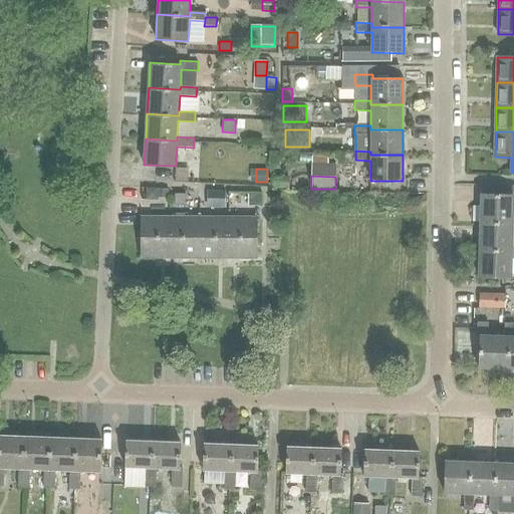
[(289,189),(289,179),(275,178),(275,189),(289,189)]
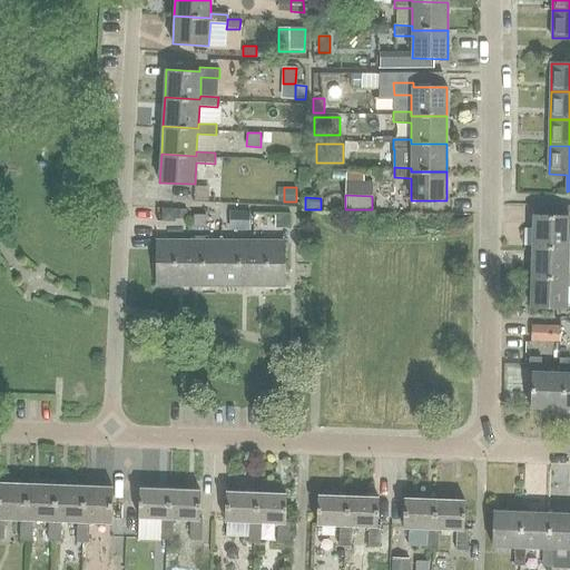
[(187,220),(188,210),(176,210),(175,219),(187,220)]
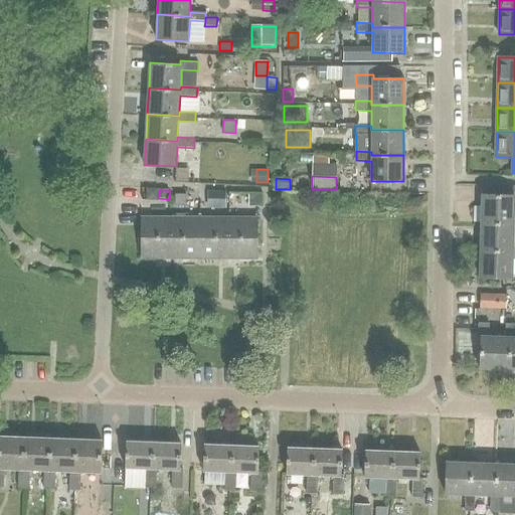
[(226,192),(208,192),(207,208),(225,208),(226,192)]
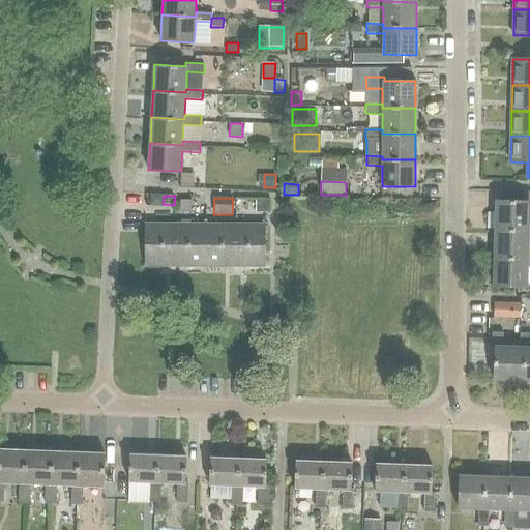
[(497,200),(496,229),(529,229),(529,226),(529,210),(529,198),(528,199),(528,201),(497,200)]
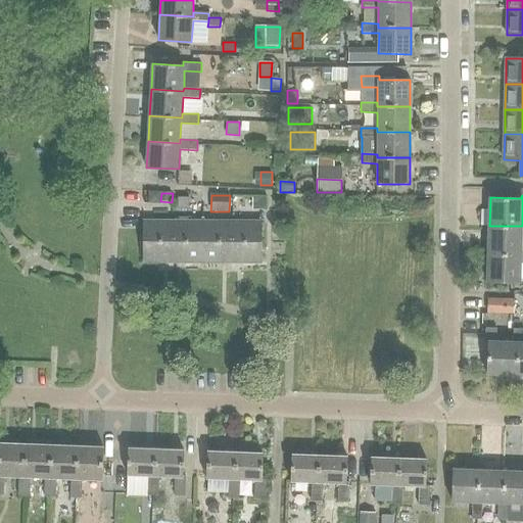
[(250,196),(250,208),(265,208),(265,196),(250,196)]
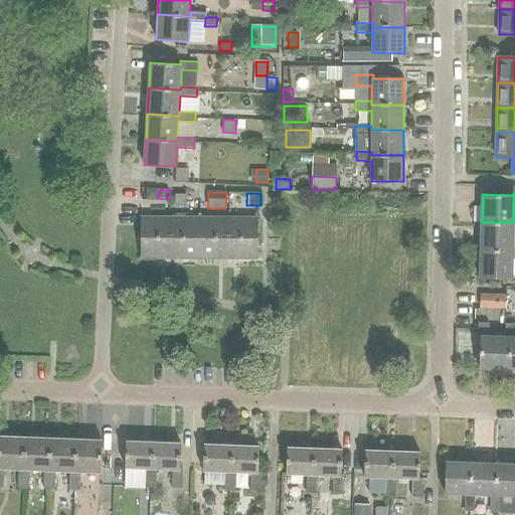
[(175,194),(175,206),(186,206),(186,194),(175,194)]
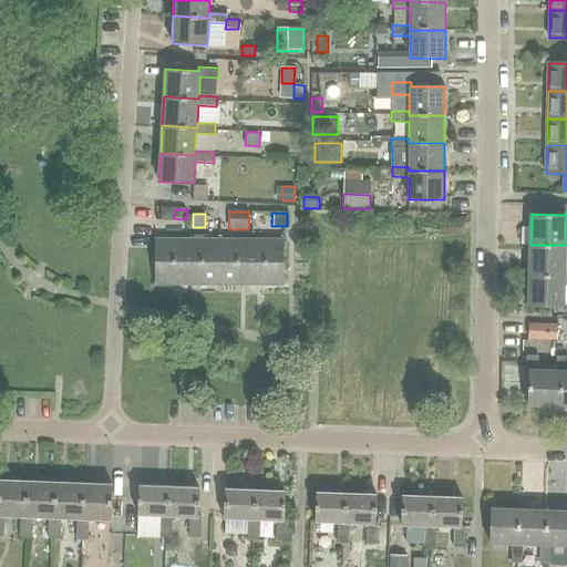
[(156,239),(156,285),(188,285),(188,239),(156,239)]
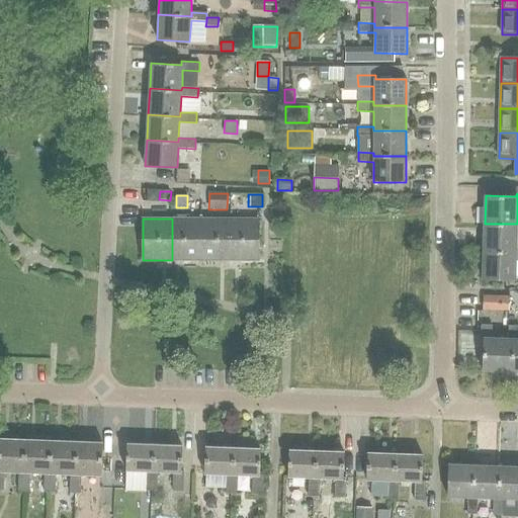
[(172,219),(172,260),(201,261),(201,219),(172,219)]
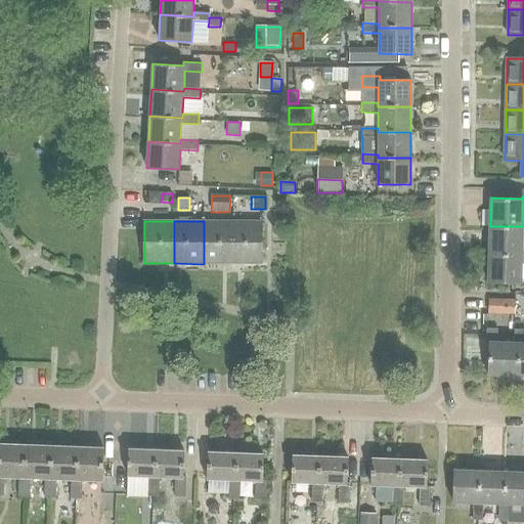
[(204,221),(204,264),(233,264),(233,221),(204,221)]
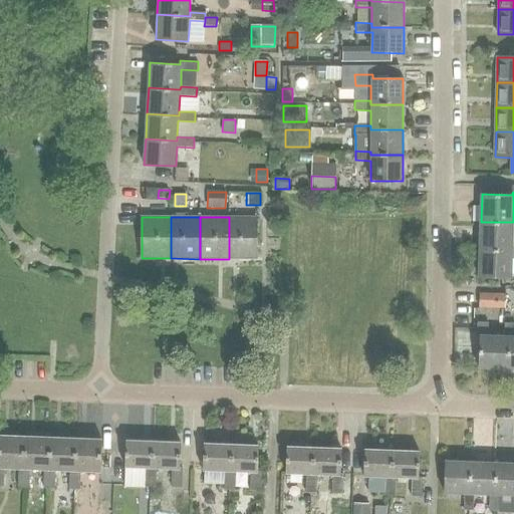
[(229,217),(229,259),(257,259),(258,217),(229,217)]
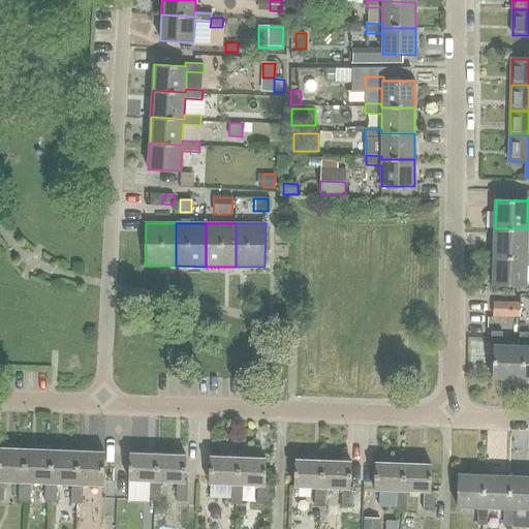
[(495,228),(495,256),(528,257),(528,254),(528,237),(528,236),(528,225),(528,228),(495,228)]
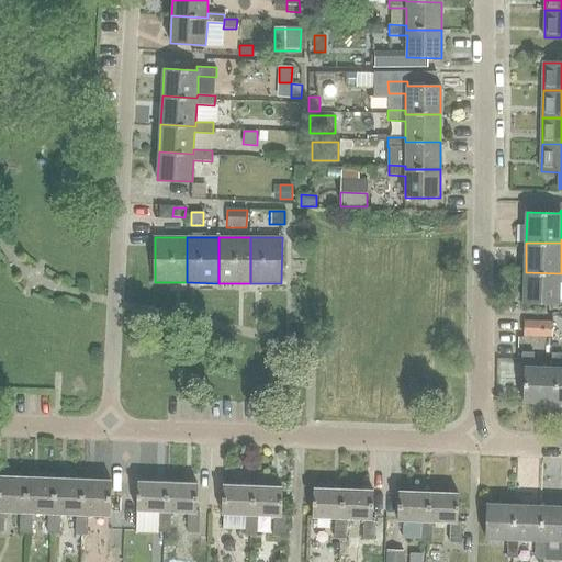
[(526,272),(525,303),(560,304),(561,282),(561,281),(561,269),(561,270),(561,273),(526,272)]
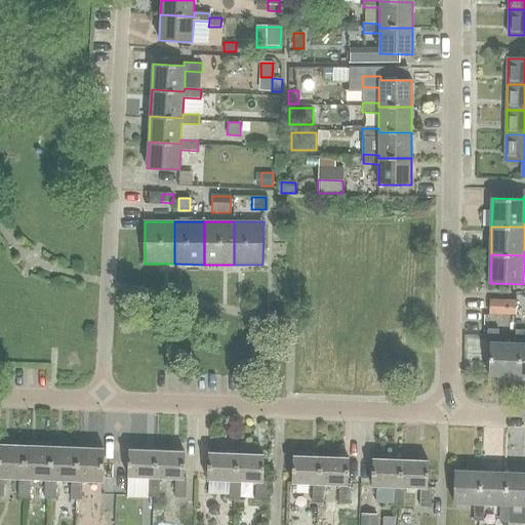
[(490,299),(490,314),(517,315),(517,300),(490,299)]
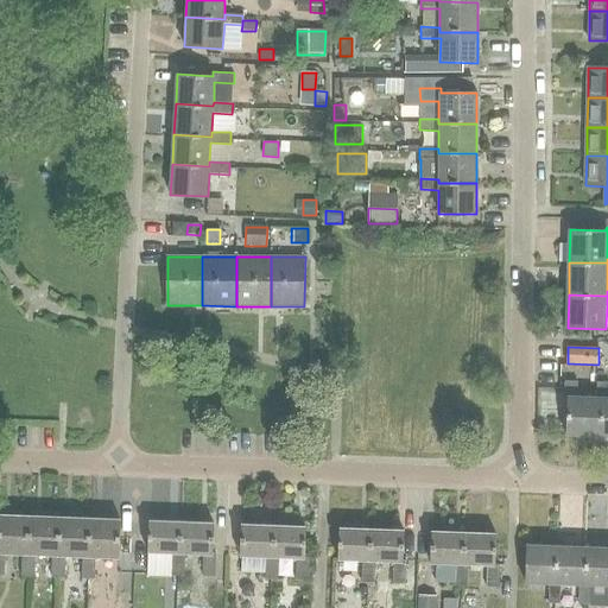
[(596,436),(599,399),(578,398),(580,381),(565,381),(565,397),(567,435),(596,436)]
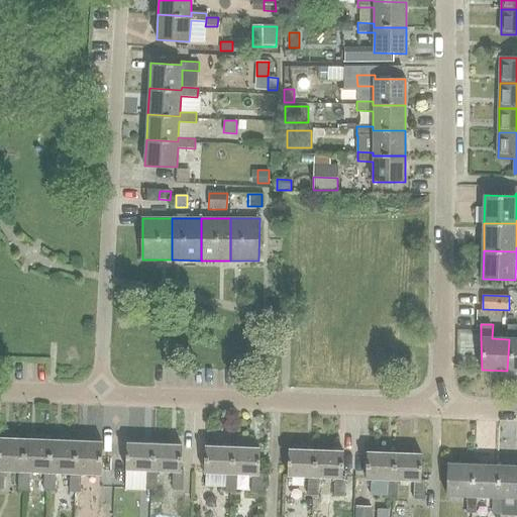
[(516,371),(516,325),(509,325),(509,339),(507,371),(516,371)]
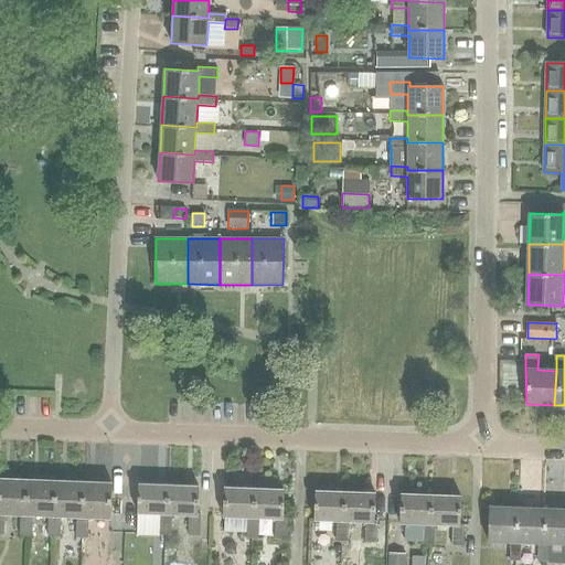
[(0,535),(4,535),(4,514),(20,515),(27,515),(28,481),(0,480),(0,535)]
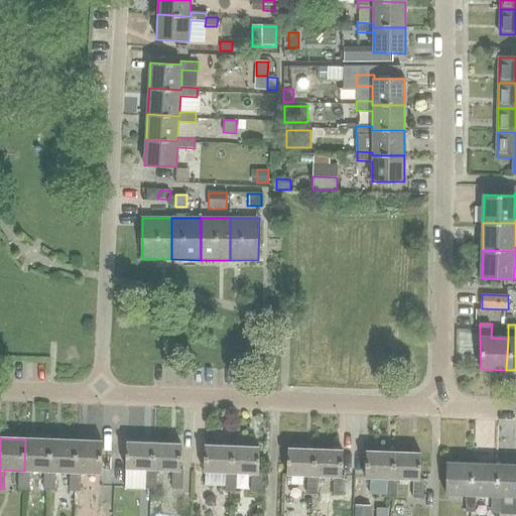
[(18,471),(18,489),(29,490),(30,471),(44,472),(49,472),(51,440),(25,439),(24,471),(18,471)]
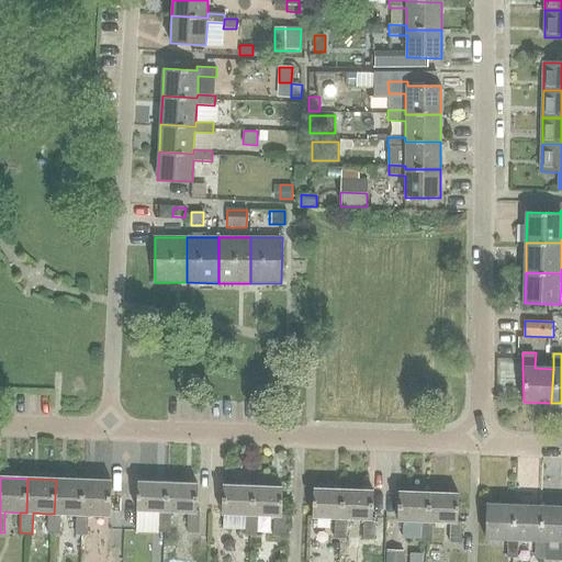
[(48,514),(47,535),(59,535),(60,514),(76,515),(82,515),(83,481),(56,480),(54,514),(48,514)]
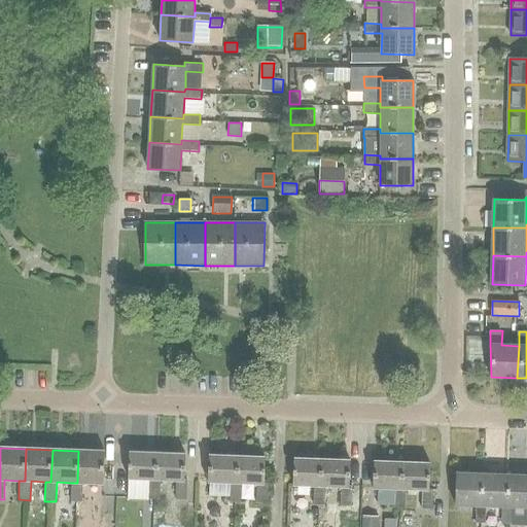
[(71,483),(71,501),(82,502),(82,484),(104,484),(105,452),(78,451),(77,483),(71,483)]
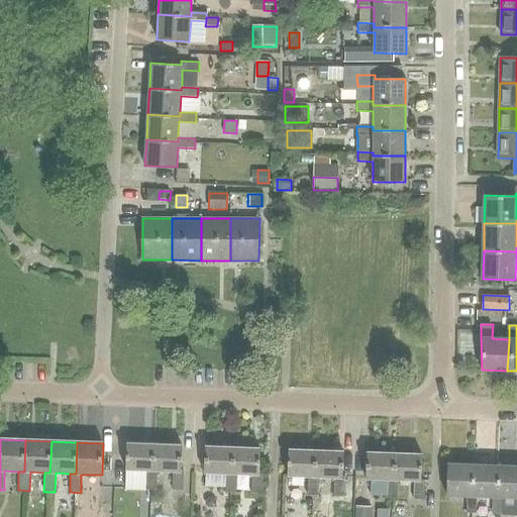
[(154,445),(127,444),(126,470),(146,471),(145,488),(157,489),(157,471),(153,471),(154,445)]
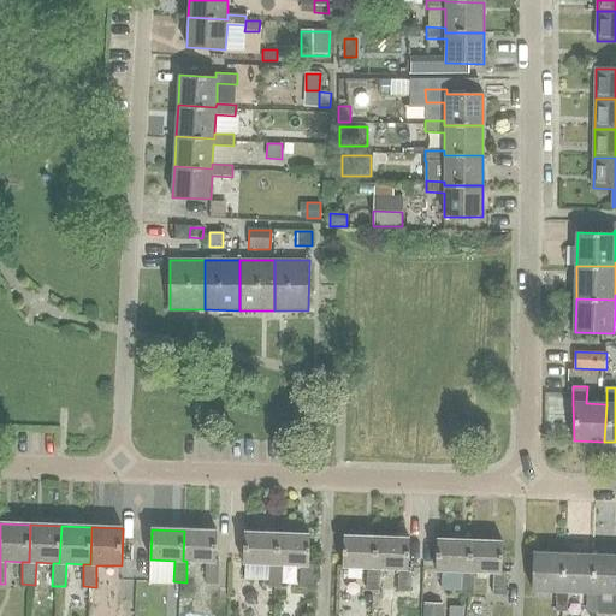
[(217,532),(184,531),(183,561),(187,561),(206,562),(205,584),(218,584),(219,562),(219,561),(217,561),(217,532)]
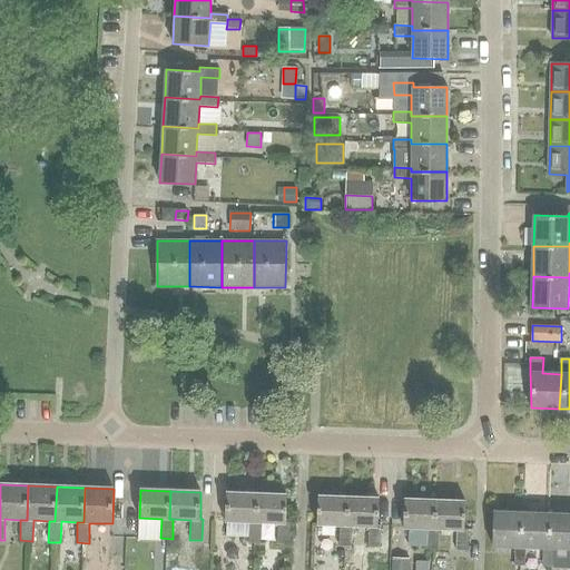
[(226,493),(225,521),(249,522),(248,542),(261,542),(262,522),(256,522),(257,494),(226,493)]
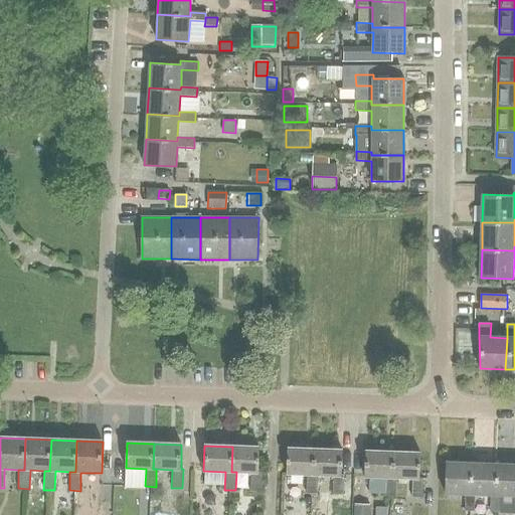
[(232,447),(231,472),(236,472),(251,473),(250,491),(262,491),(262,473),(259,473),(260,448),(232,447)]
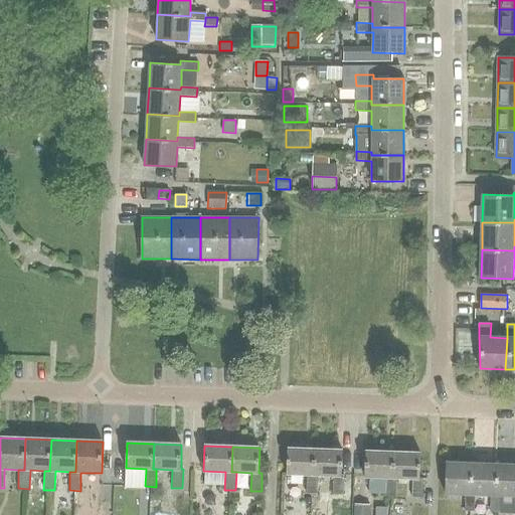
[(288,449),(287,474),(307,475),(306,492),(311,493),(317,493),(317,475),(314,475),(315,450),(288,449)]
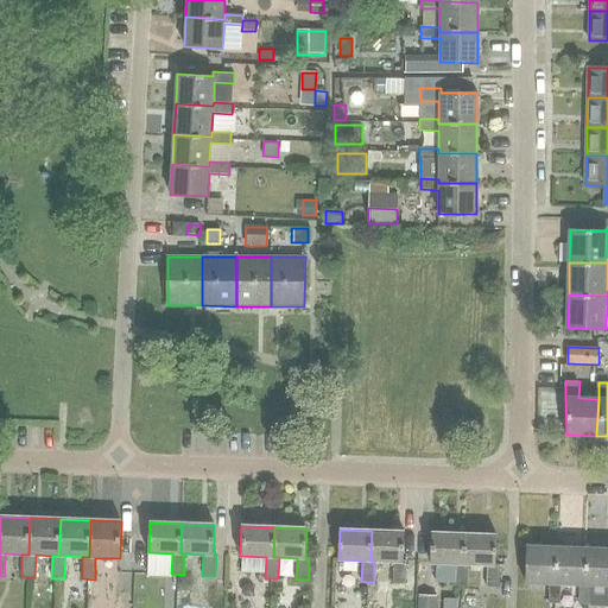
[(372,531),(371,561),(374,561),(394,562),(393,583),(406,583),(407,562),(403,562),(404,532),(372,531)]
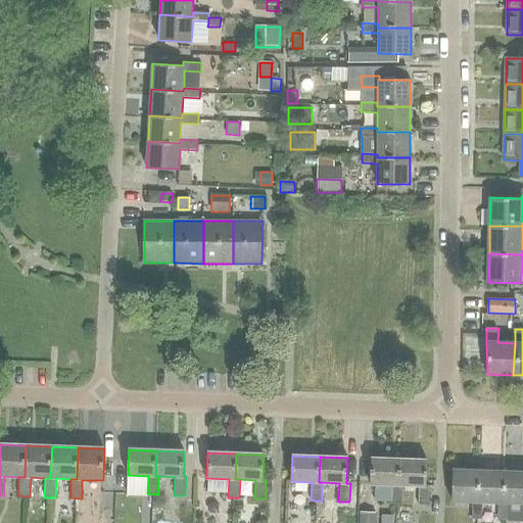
[(371,459),(370,483),(392,484),(392,504),(402,504),(403,485),(398,484),(399,460),(371,459)]
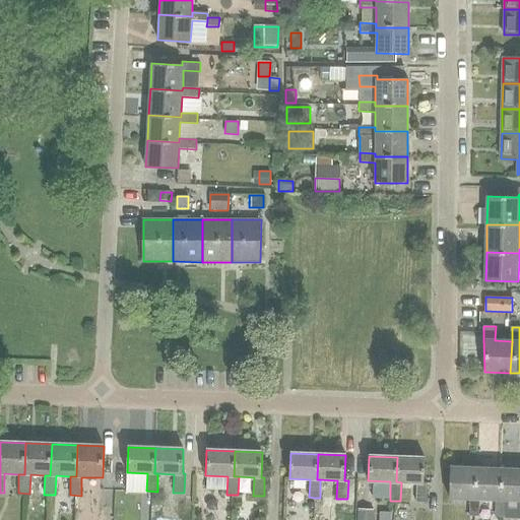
[(401,482),(400,501),(400,503),(415,504),(415,501),(427,502),(427,482),(424,482),(425,458),(397,457),(396,481),(401,482)]
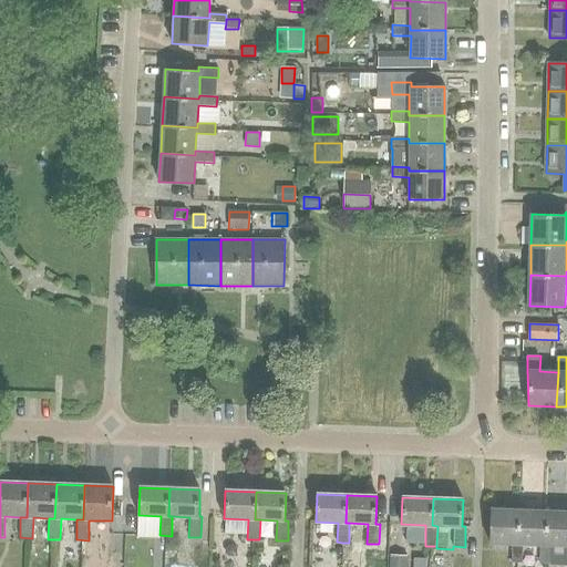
[(493,508),(491,543),(513,544),(513,563),(523,564),(524,545),(519,545),(521,511),(493,508)]
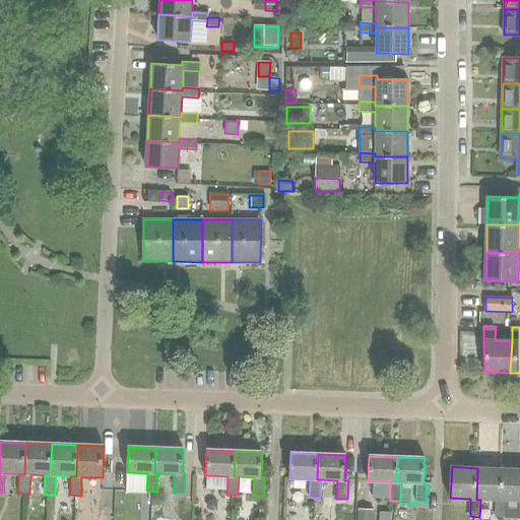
[(476,500),(480,500),(497,501),(496,517),(505,518),(506,501),(502,501),(503,469),(477,468),(476,500)]
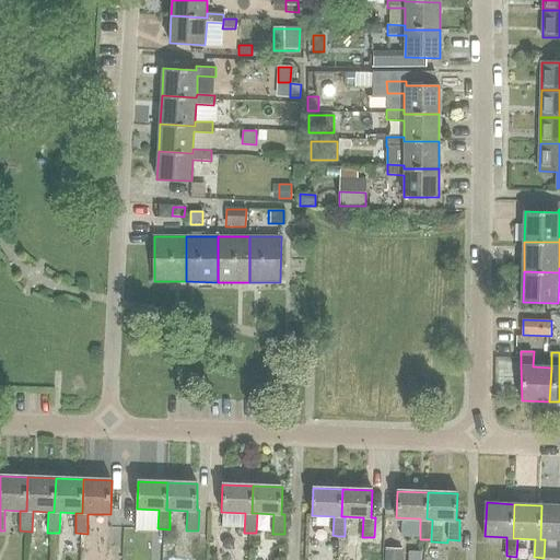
[(540,539),(545,539),(559,539),(559,505),(541,505),(540,539)]
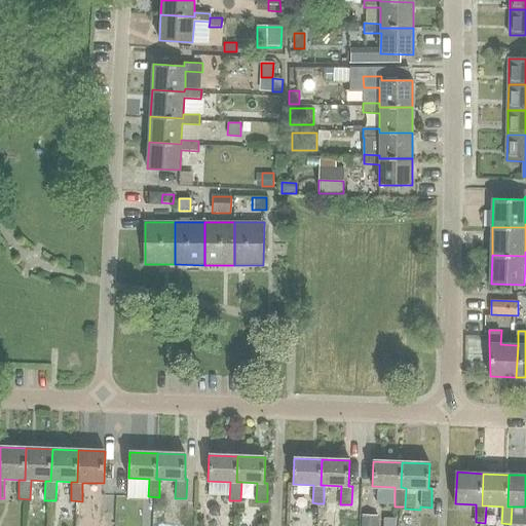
[(361,514),(360,525),(376,525),(377,515),(361,514)]
